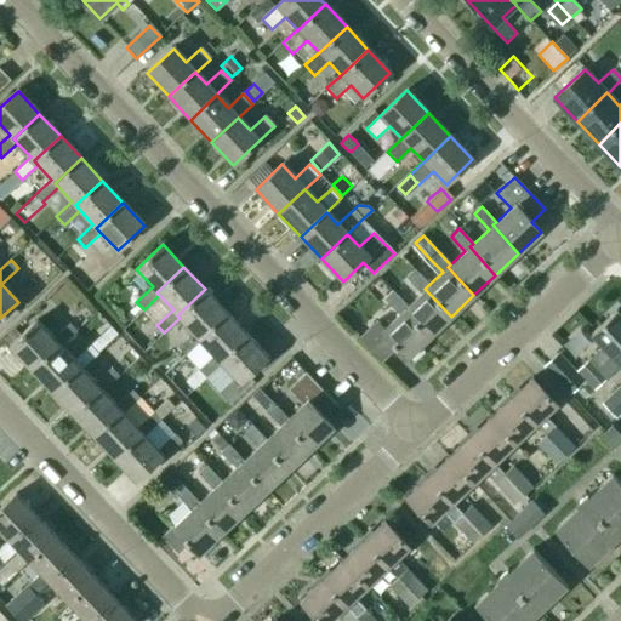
[(403,309),(428,337),(451,317),(425,289),(428,285),(415,271),(406,278),(420,294),(406,307),(403,309)]
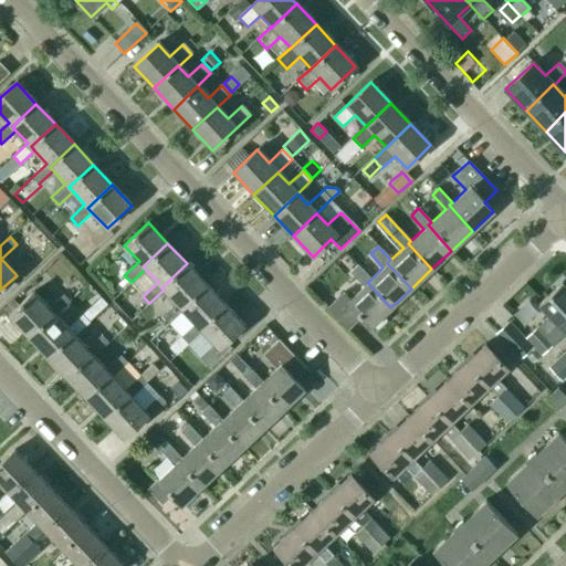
[(169,323),(184,310),(181,307),(206,284),(187,263),(161,287),(164,290),(177,303),(163,316),(169,323)]
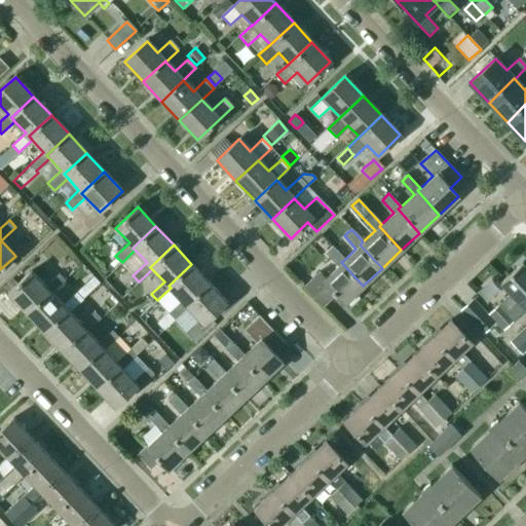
[(344,303),(363,286),(341,262),(344,260),(332,247),(326,253),(337,266),(325,277),(320,272),(305,286),(324,305),(335,294),(344,303)]
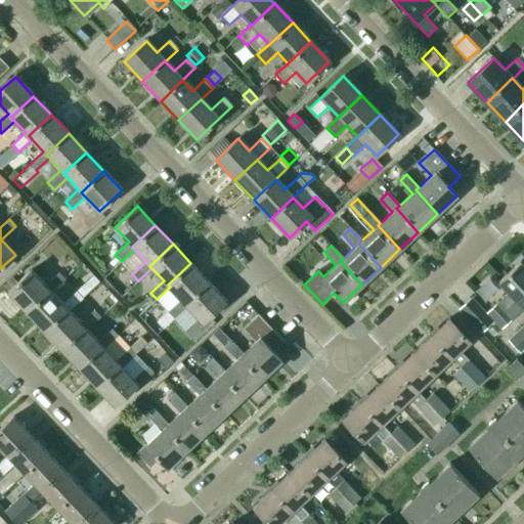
[(174,318),(187,306),(184,303),(208,281),(190,263),(168,285),(170,287),(181,299),(168,311),(174,318)]
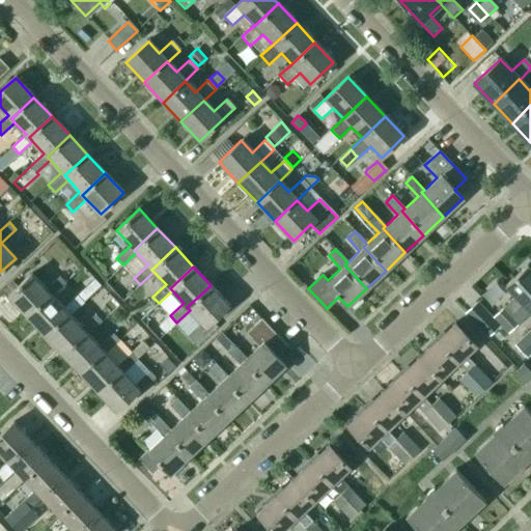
[(500,325),(530,296),(530,270),(528,267),(505,286),(515,297),(494,317),(500,325)]
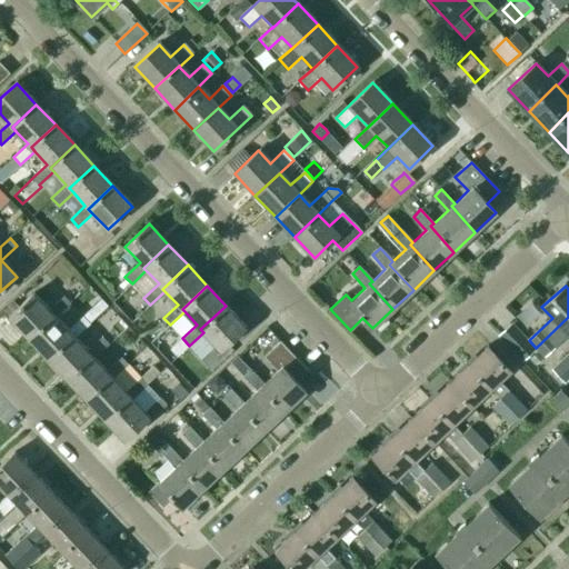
[(9,317),(28,338),(53,315),(56,317),(70,303),(63,297),(49,310),(33,293),(9,317)]
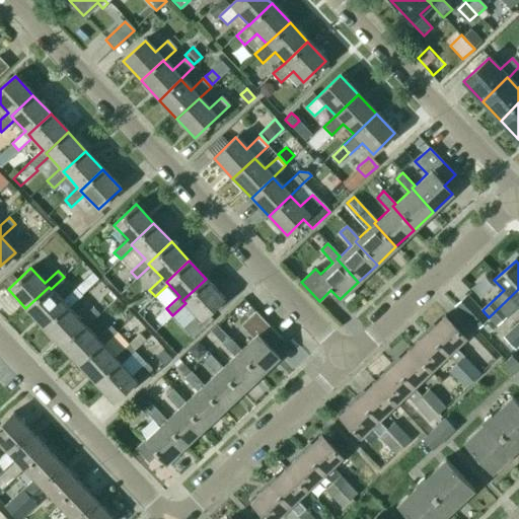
[(223,298),(206,279),(182,300),(186,303),(197,315),(183,326),(190,334),(204,320),(202,318),(223,298)]
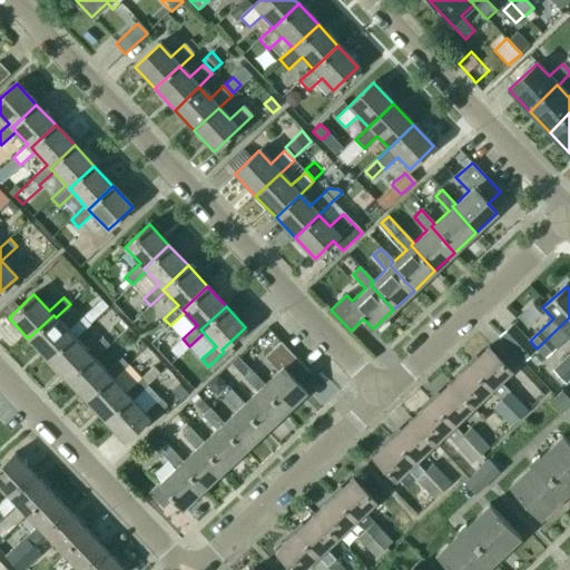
[(53,315),(28,338),(48,359),(72,335),(75,338),(89,325),(82,317),(68,331),(56,317),(53,315)]
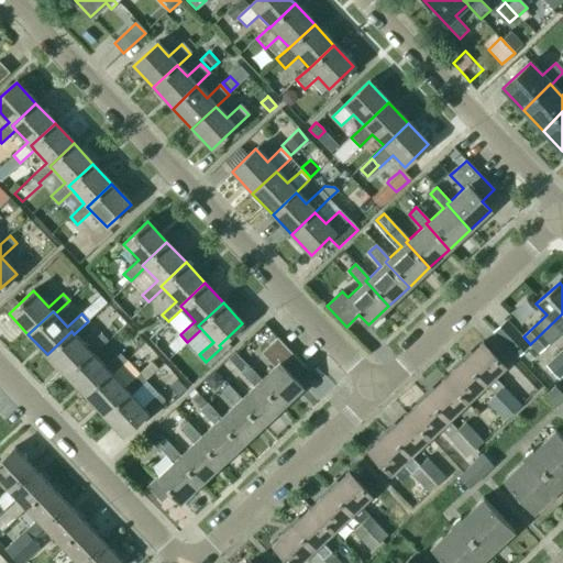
[(562,313),(530,344),(540,353),(562,332),(562,333),(562,313)]
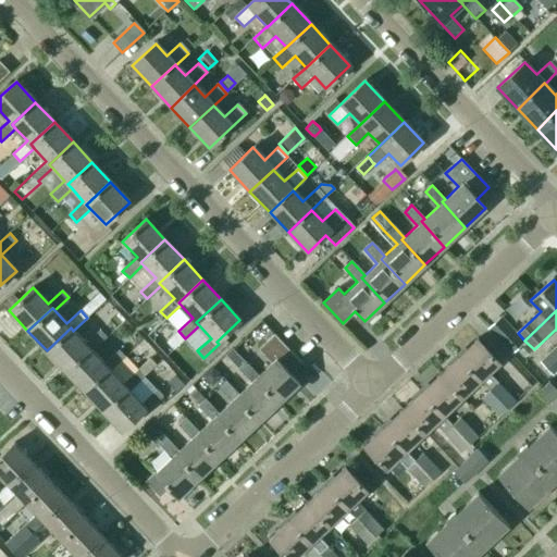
[(524,343),(502,318),(490,331),(511,355),(524,343)]
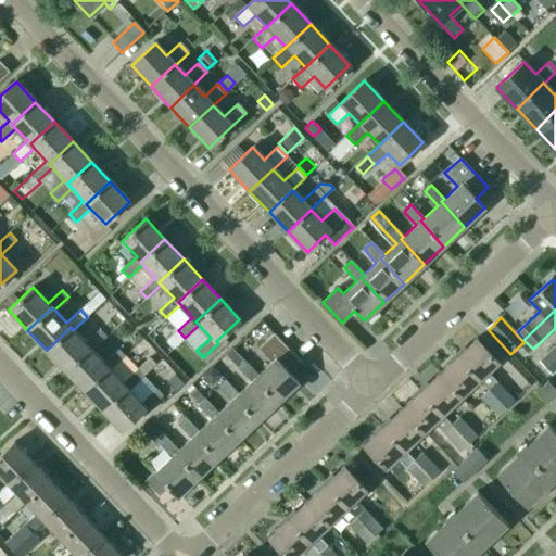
[(71,327),(47,350),(65,370),(89,346),(91,350),(105,337),(99,329),(85,343),(73,330),(71,327)]
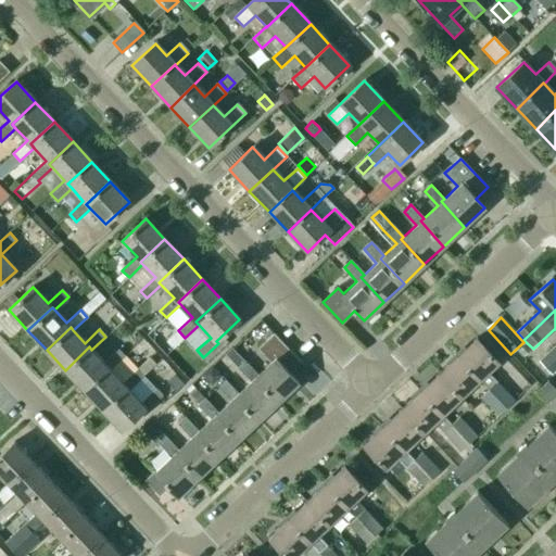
[(255,377),(279,402),(300,383),(290,374),(302,364),(274,333),(265,342),(264,341),(256,349),(269,363),(257,375),(255,377)]
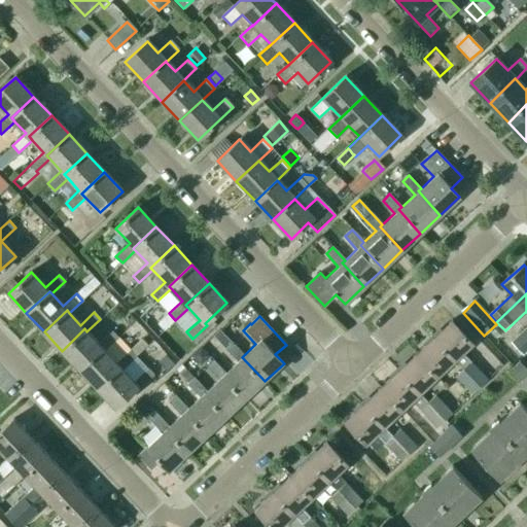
[(452,321),(434,338),(455,360),(463,370),(470,363),(461,354),(473,343),(452,321)]
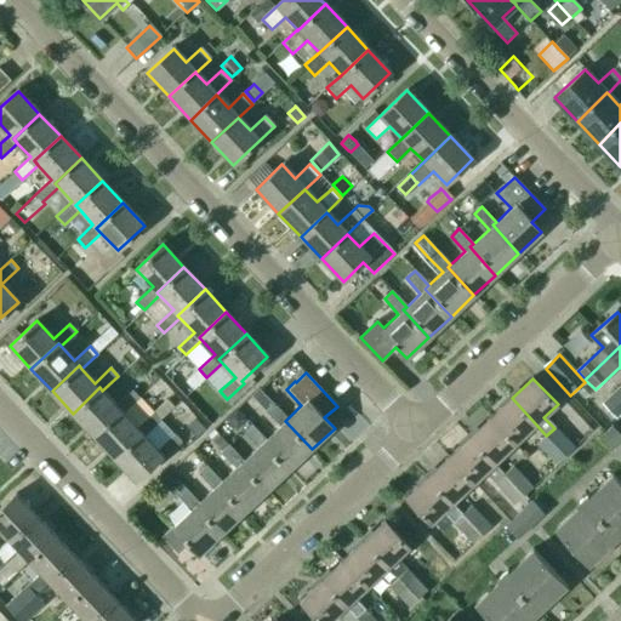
[(620,412),(620,382),(600,402),(616,417),(620,412)]
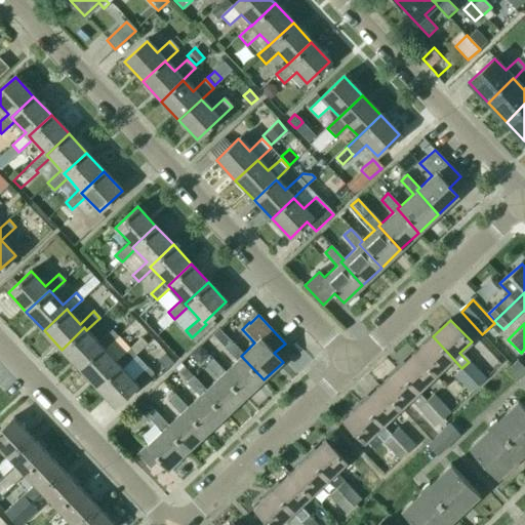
[(102,347),(105,350),(118,336),(112,329),(98,342),(86,330),(84,327),(62,350),(79,368),(102,347)]
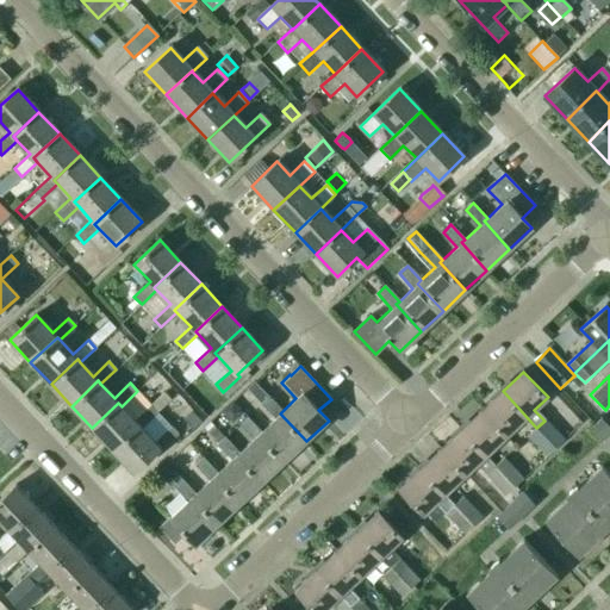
[(503,391),(481,411),(506,436),(527,417),(503,391)]
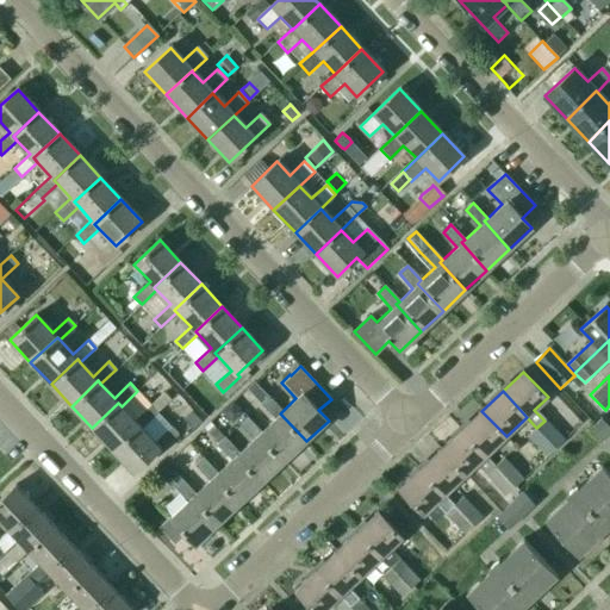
[(259,434),(284,462),(306,441),(280,414),(282,411),(267,396),(259,404),(274,419),(261,431),(259,434)]
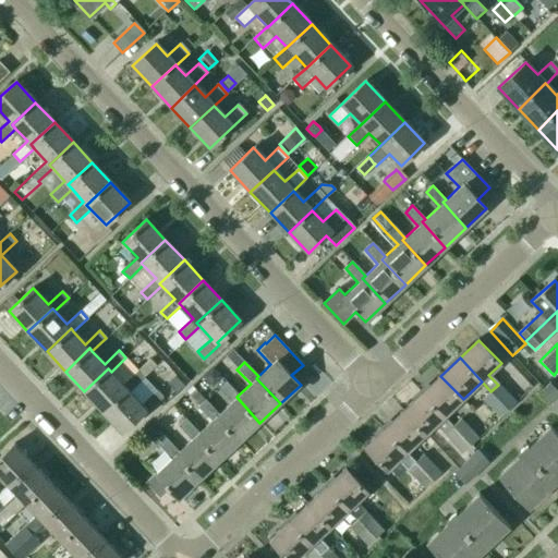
[(532,385),(514,366),(505,376),(522,395),(532,385)]
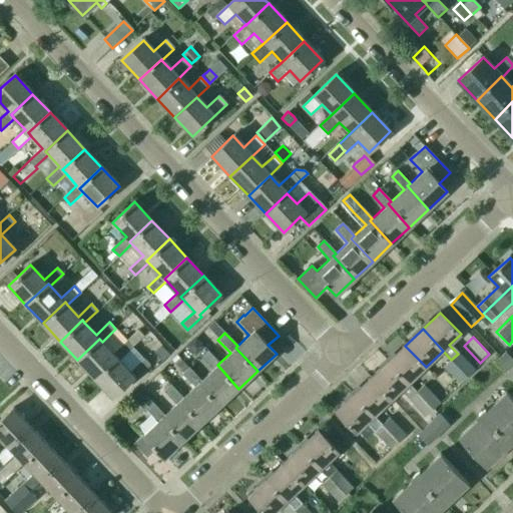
[(117,357),(119,360),(132,347),(126,341),(113,353),(102,342),(99,339),(77,360),(94,378),(117,357)]
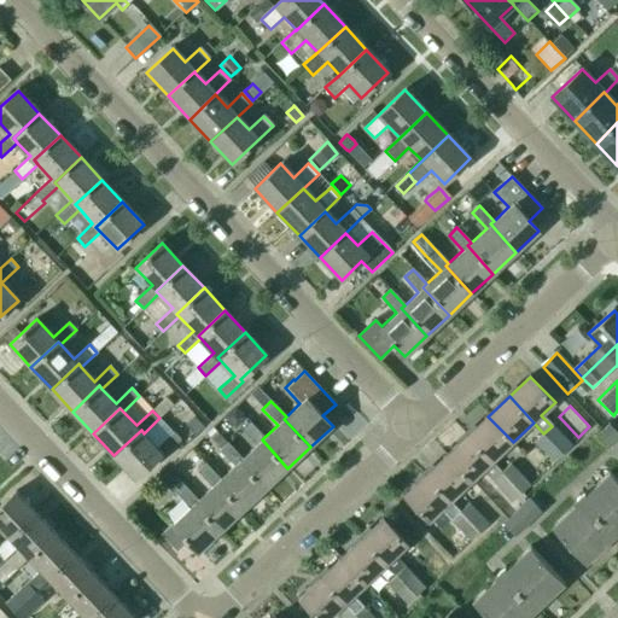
[(187,421),(186,423),(197,433),(198,432),(204,426),(194,415),(187,421)]
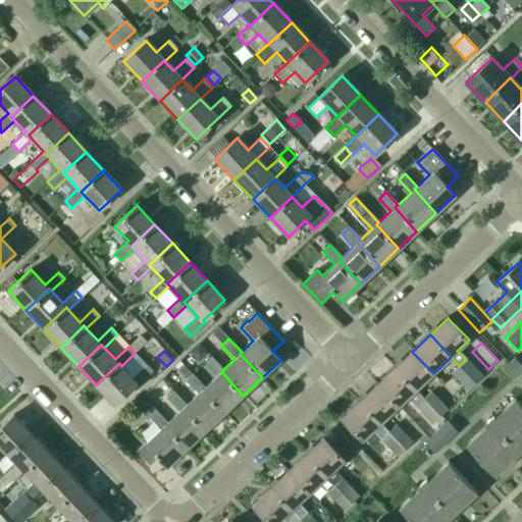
[(412,352),(395,368),(415,389),(433,373),(412,352)]
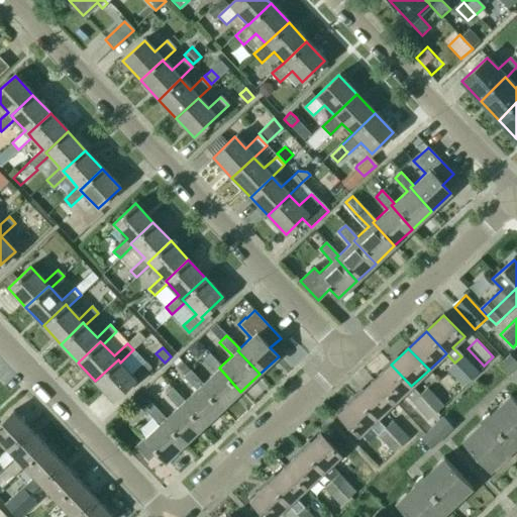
[(200,386),(222,409),(240,392),(219,368),(221,366),(208,352),(201,359),(213,374),(202,384),(200,386)]
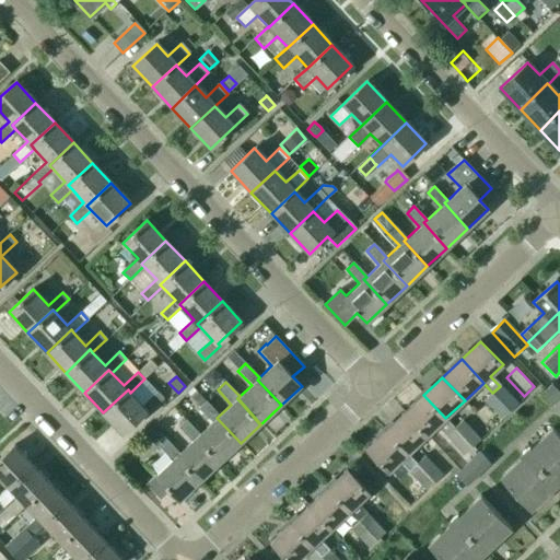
[(550,407),(559,397),(559,394),(551,385),(540,396),(550,407)]
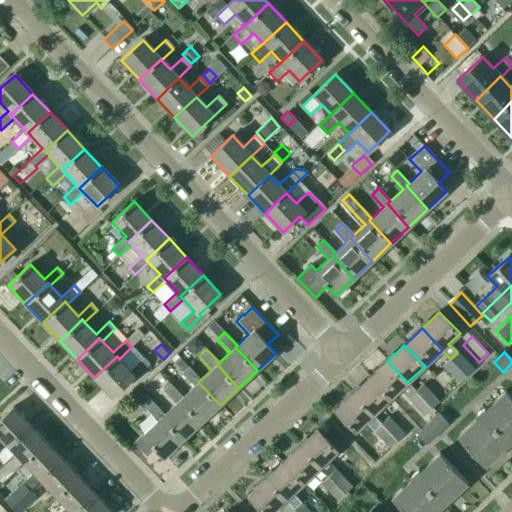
[(457,353),(450,359),(466,376),(473,369),(457,353)]
